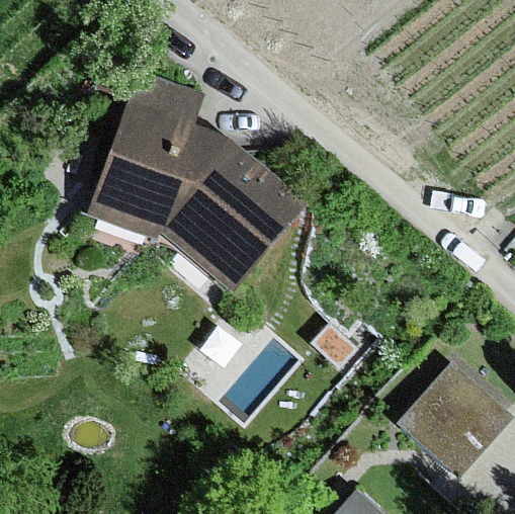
[(159,241),(236,302),(313,203),(230,138),(194,125),(206,93),(139,69),(137,74),(129,97),(86,216),(159,241)]
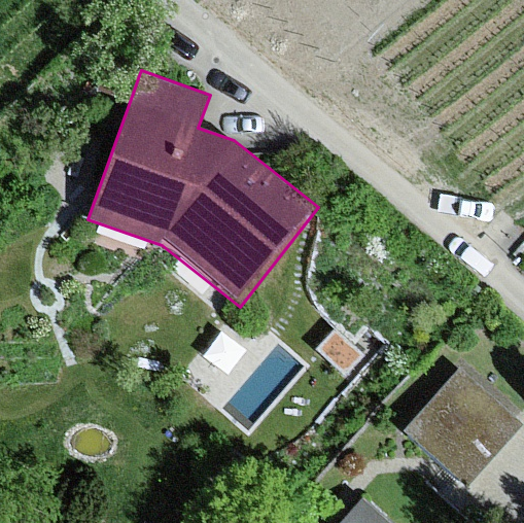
[(339,328),(320,350),(347,374),(365,353),(339,328)]
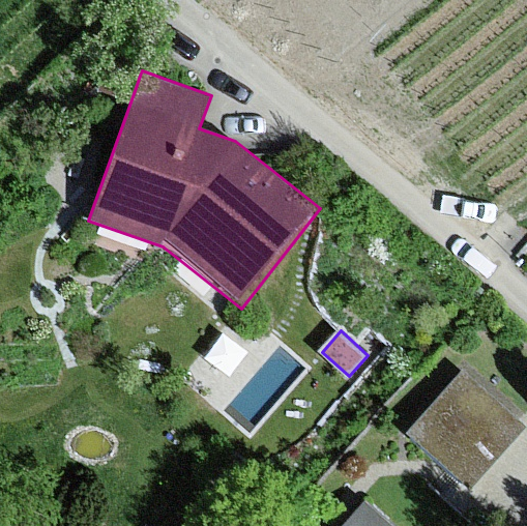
[(525,424),(464,370),(407,434),(469,488),(525,424)]
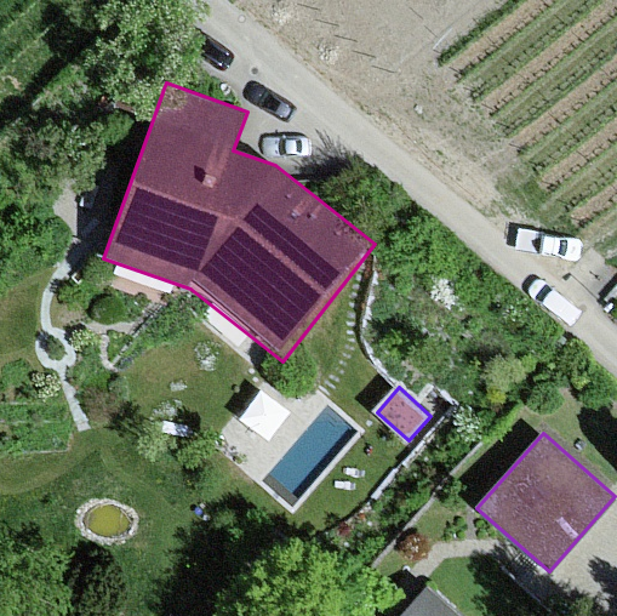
[(472,615),(429,580),(398,615),(472,615)]
